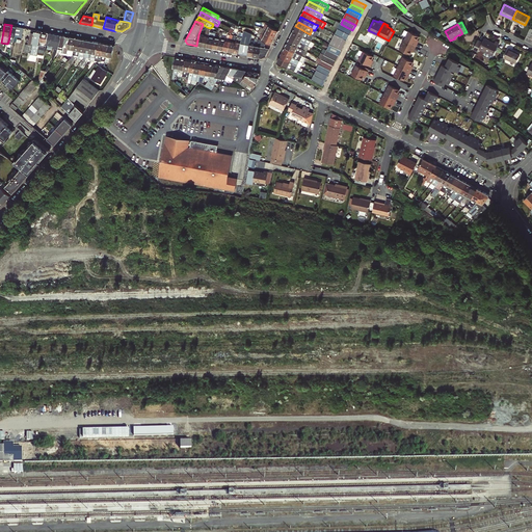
[(11,43),(15,43),(17,27),(11,25),(8,42),(11,43)]
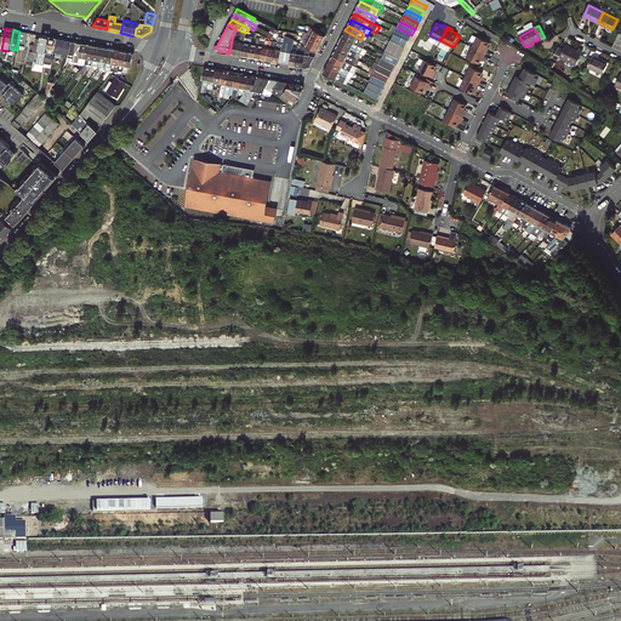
[(309,29),(307,34),(323,41),(325,36),(309,29)]
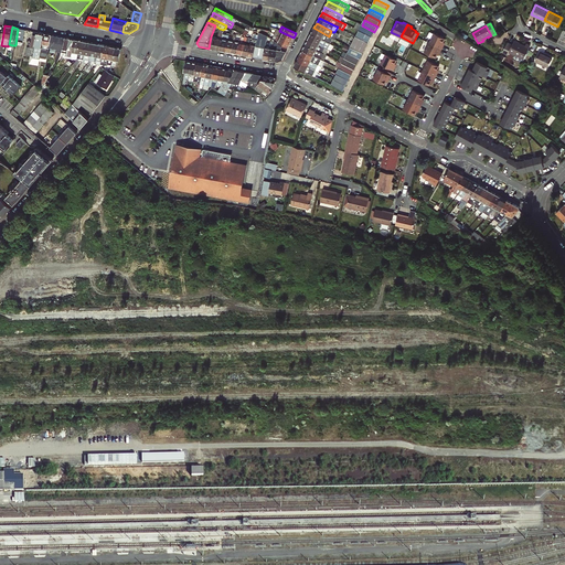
[(329,36),(313,28),(311,33),(326,41),(331,44),(334,39),(331,38),(329,36)]
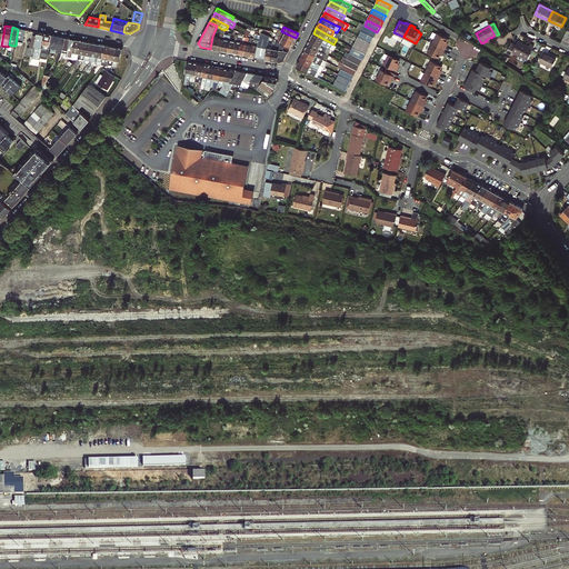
[(16,46),(15,47),(22,48),(26,30),(18,29),(16,46)]
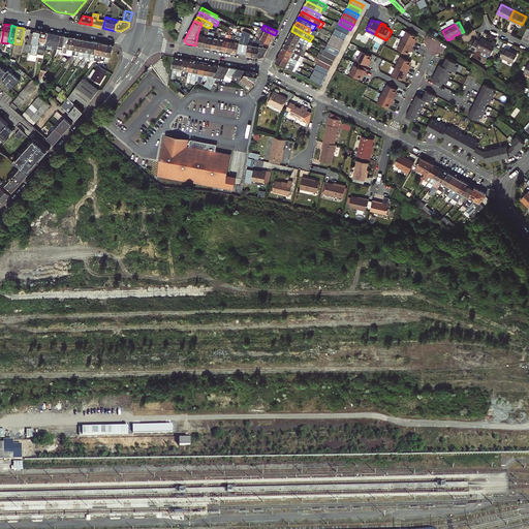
[(204,35),(197,34),(195,45),(206,48),(208,32),(209,28),(206,27),(204,35)]
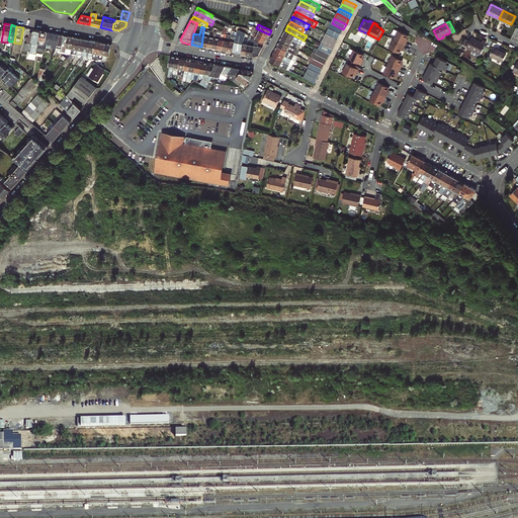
[(269,34),(256,28),(254,27),(252,31),(254,32),(267,39),(269,34)]
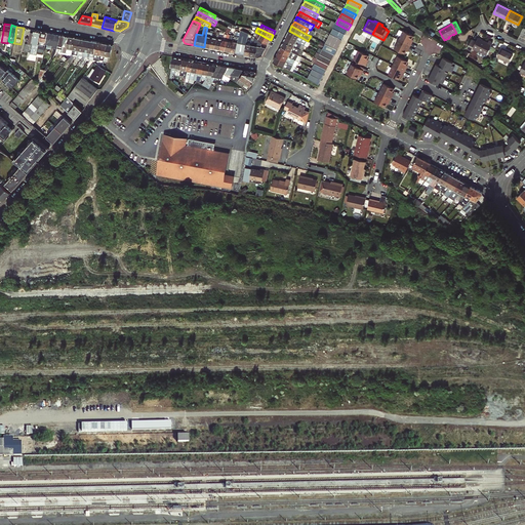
[(333,29),(331,34),(342,40),(345,35),(333,29)]
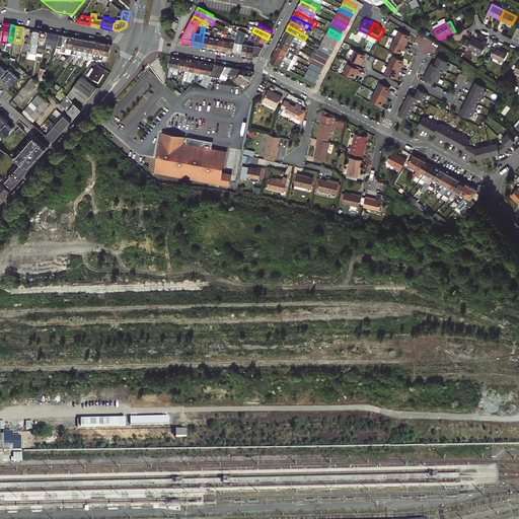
[(34,33),(30,51),(29,59),(35,61),(36,55),(36,53),(42,30),(35,29),(34,33)]
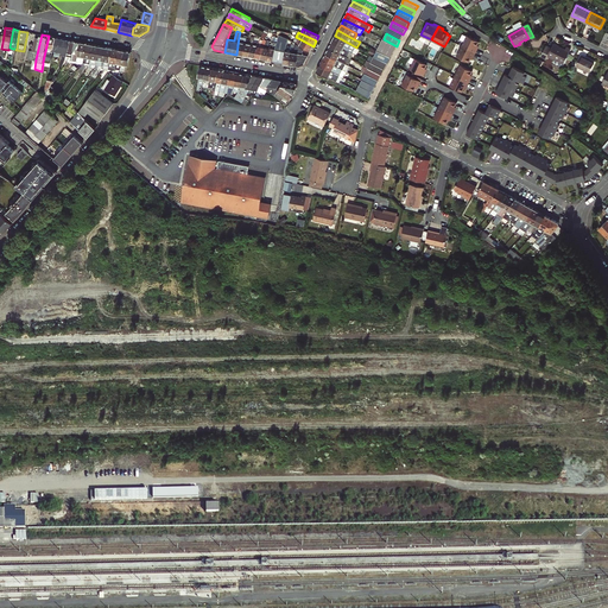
[(277,37),(276,43),(272,62),(284,64),(286,48),(289,40),(277,35),(277,37)]
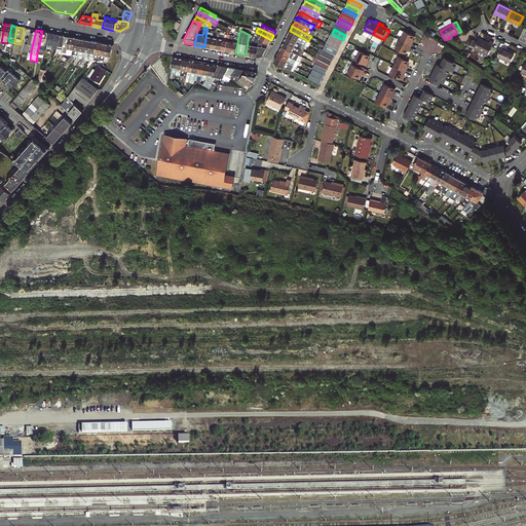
[(48,32),(42,31),(37,53),(43,54),(45,45),(48,32)]
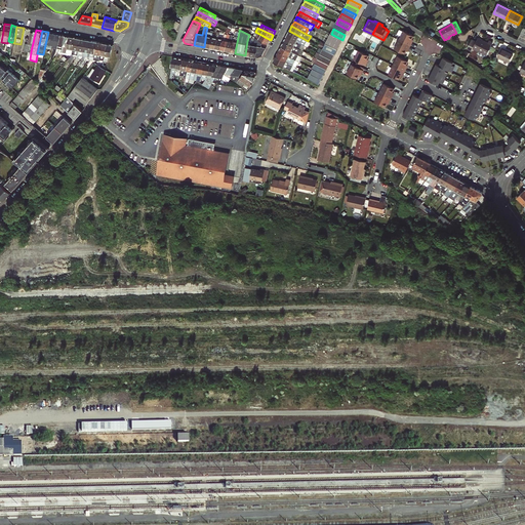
[(303,38),(289,31),(286,36),(303,44),(308,47),(311,42),(308,41),(303,38)]
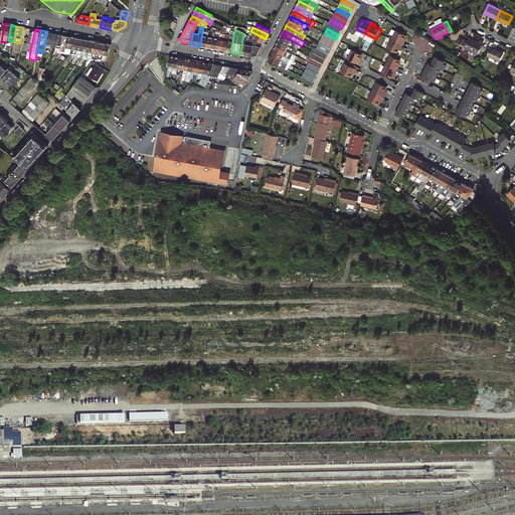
[(396,30),(391,38),(403,44),(405,40),(403,40),(406,35),(396,30)]
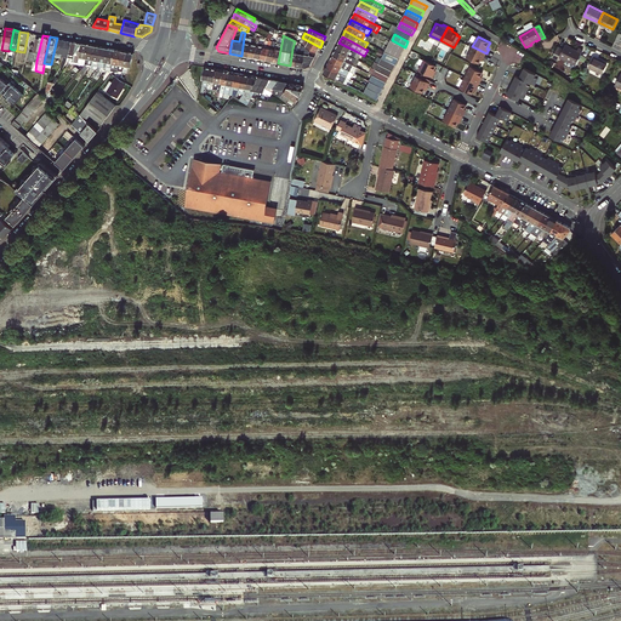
[(57,38),(53,53),(69,57),(73,41),(57,38)]
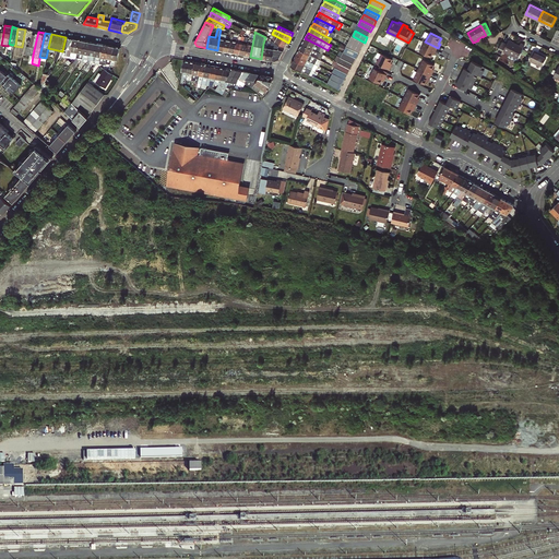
[(219,34),(217,50),(223,51),(226,35),(223,34),(219,34)]
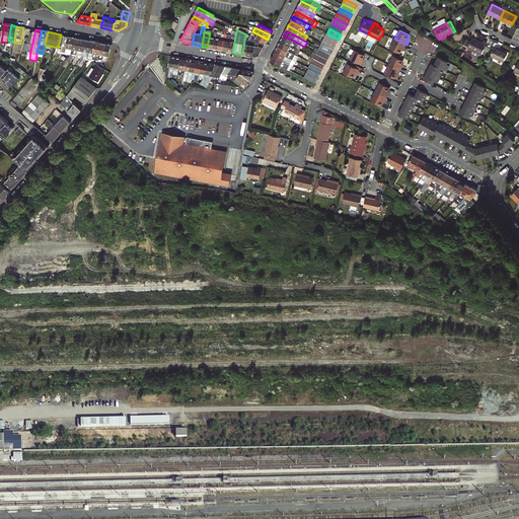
[(24,50),(30,51),(34,33),(30,32),(28,44),(25,43),(24,50)]
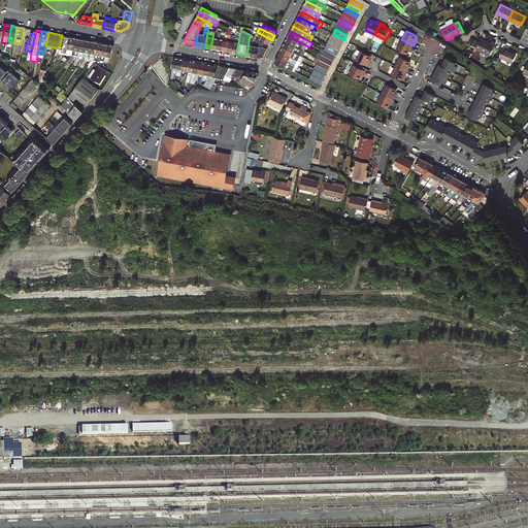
[(220,34),(213,33),(210,48),(216,50),(219,39),(220,34)]
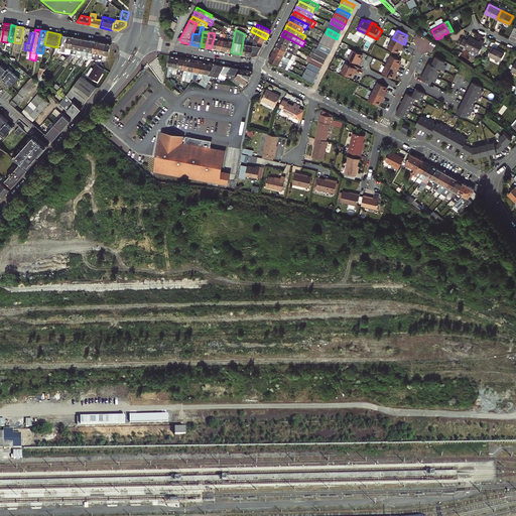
[(226,51),(228,40),(229,35),(224,32),(224,34),(221,50),(226,51)]
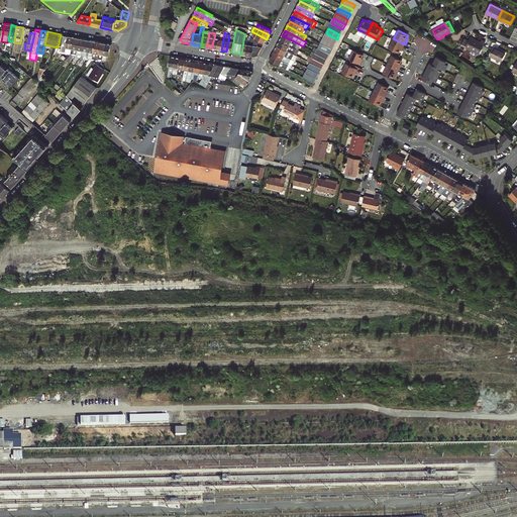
[(254,38),(259,41),(264,43),(267,39),(253,32),(251,37),(254,38)]
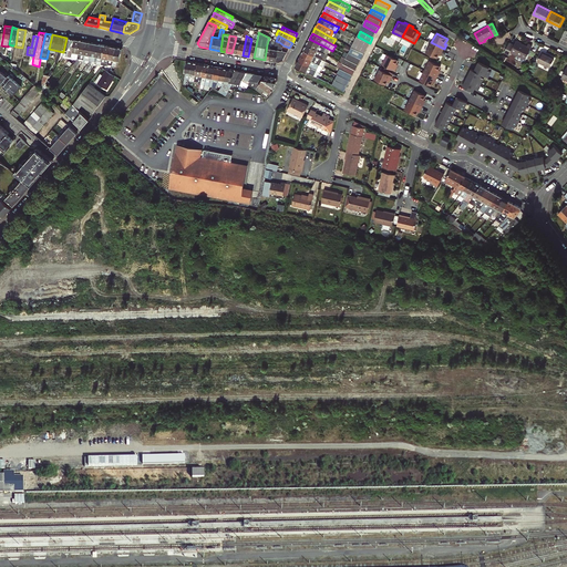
[(238,54),(241,38),(236,37),(235,42),(232,53),(238,54)]
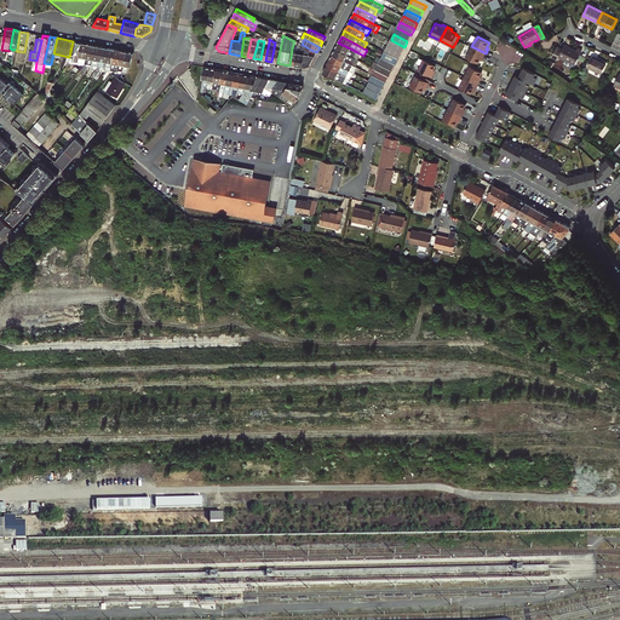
[(391,40),(388,46),(401,53),(405,47),(391,40)]
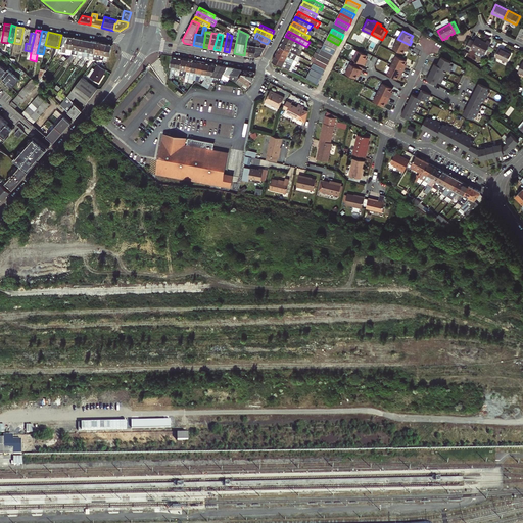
[(69,37),(61,35),(58,48),(58,49),(57,48),(56,51),(54,57),(55,58),(58,53),(59,51),(61,52),(61,49),(62,49),(63,46),(69,37)]
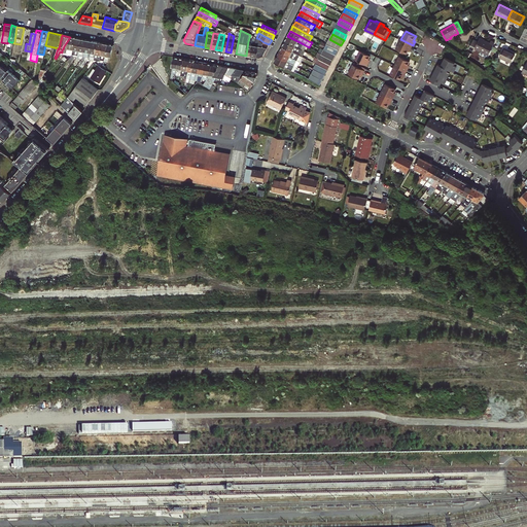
[(236,54),(239,37),(234,36),(233,41),(231,53),(236,54)]
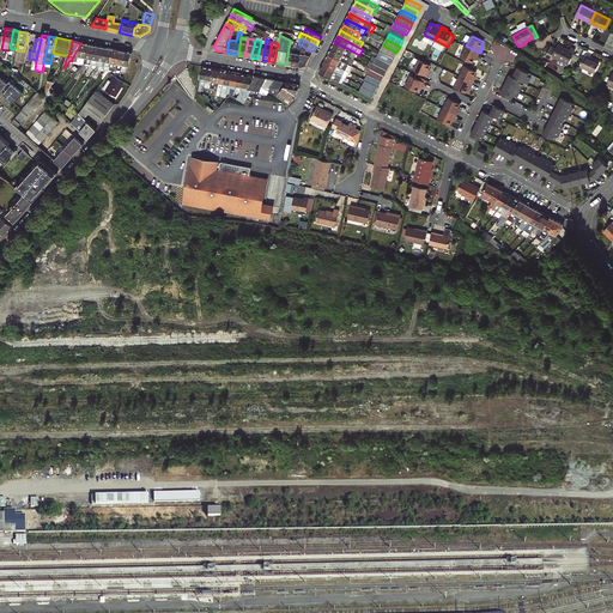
[(292,66),(296,43),(295,42),(293,48),(289,48),(286,65),(292,66)]
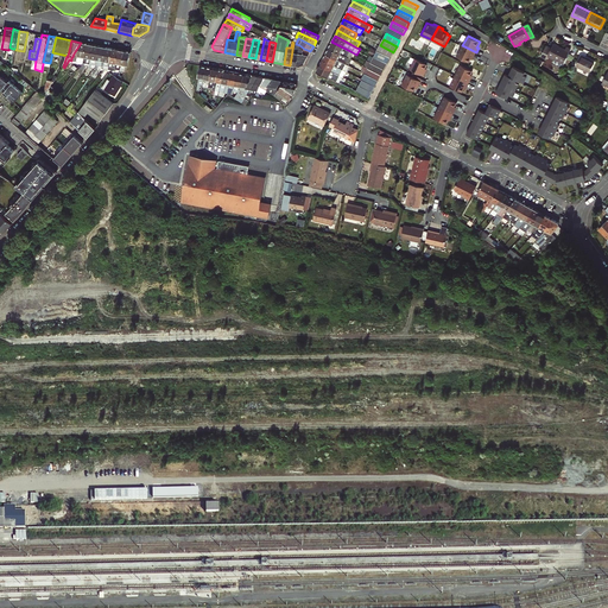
[(331,42),(329,48),(347,57),(350,51),(331,42)]
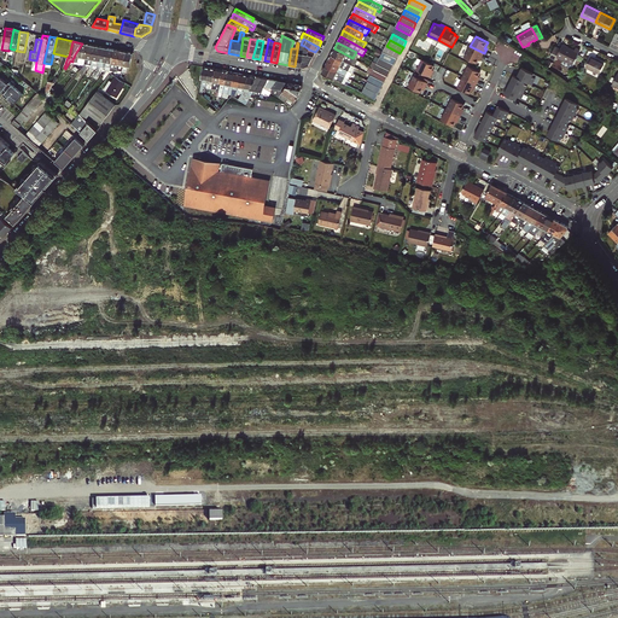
[(73,62),(85,64),(89,45),(82,44),(75,54),(74,58),(73,58),(73,62)]
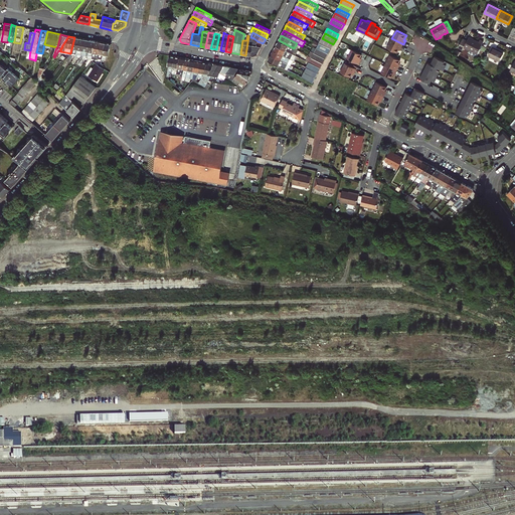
[(250,56),(253,38),(250,37),(248,36),(245,55),(250,56)]
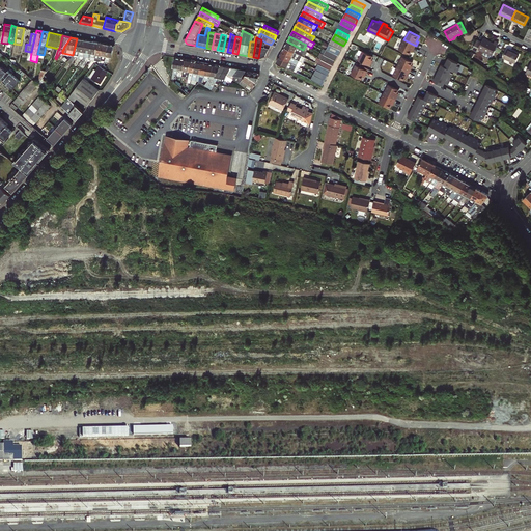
[(494,44),(487,40),(487,39),(484,37),(479,49),(493,55),(499,43),(496,40),(494,44)]
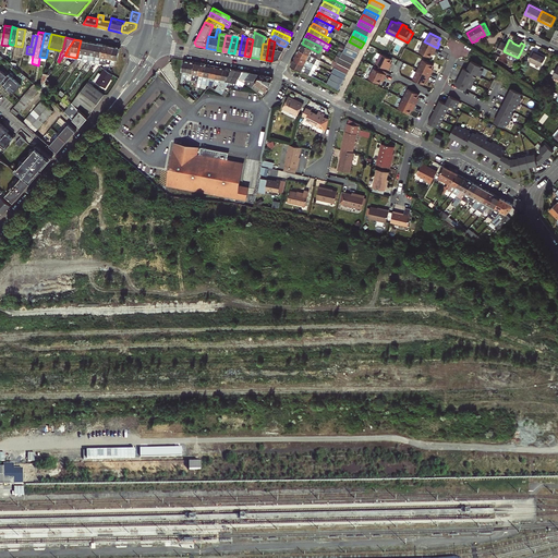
[(81,40),(76,58),(75,59),(77,60),(79,58),(83,59),(83,58),(86,41),(81,40)]
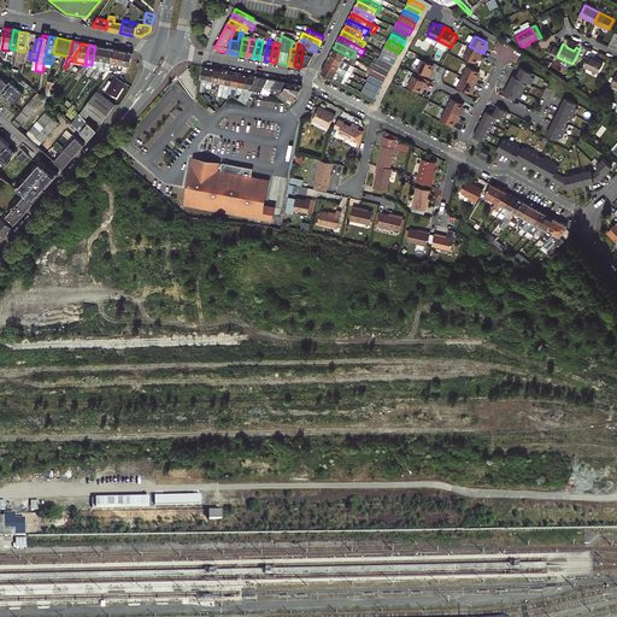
[(101,47),(95,46),(92,64),(92,65),(94,65),(95,60),(99,60),(101,47)]
